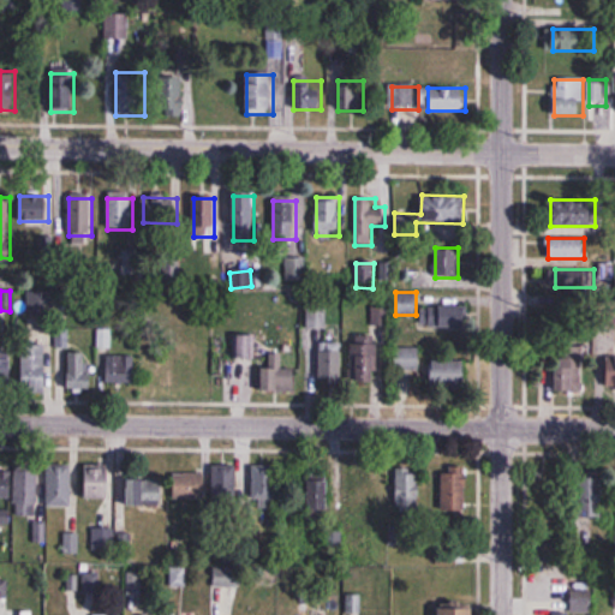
[(326,305),(306,305),(306,328),(326,328),(326,305)]
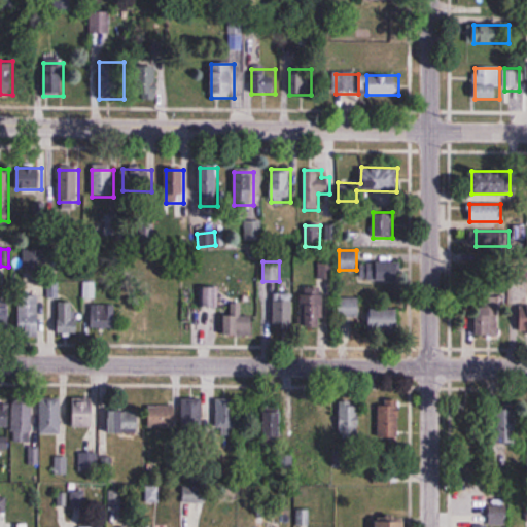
[(335,280),(335,261),(318,261),(318,280),(335,280)]
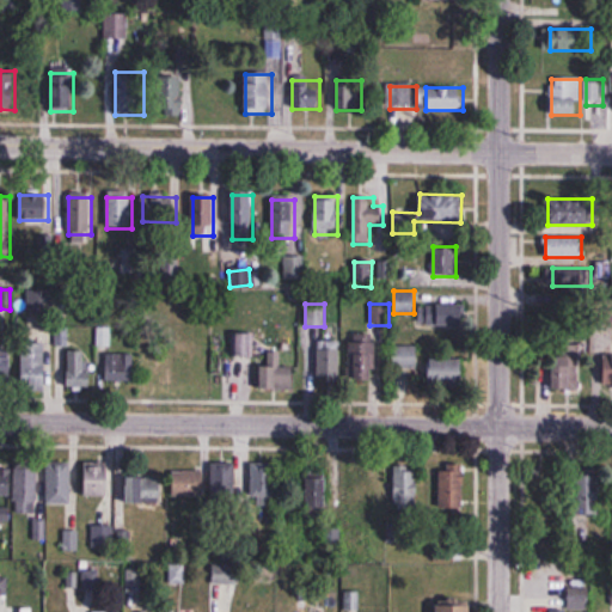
[(466,304),(418,304),(418,328),(466,328),(466,304)]
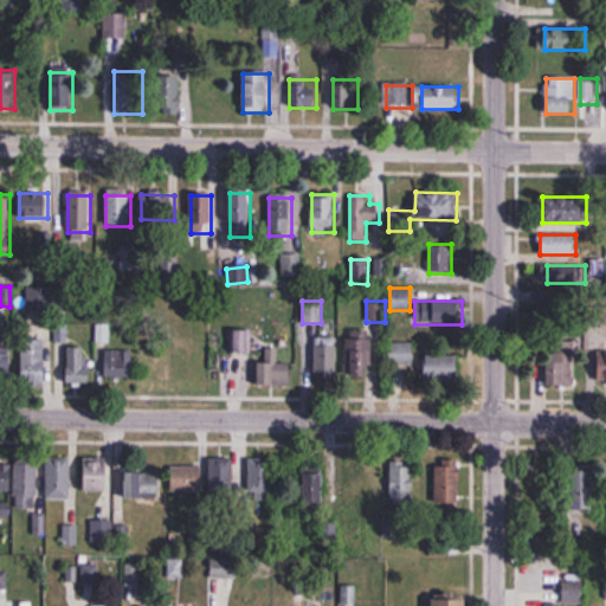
[(231,354),(250,354),(250,331),(231,331),(231,354)]
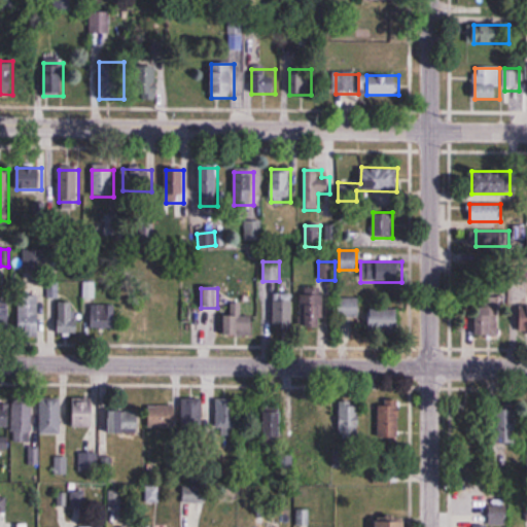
[(302,327),(324,327),(324,288),(302,288),(302,327)]
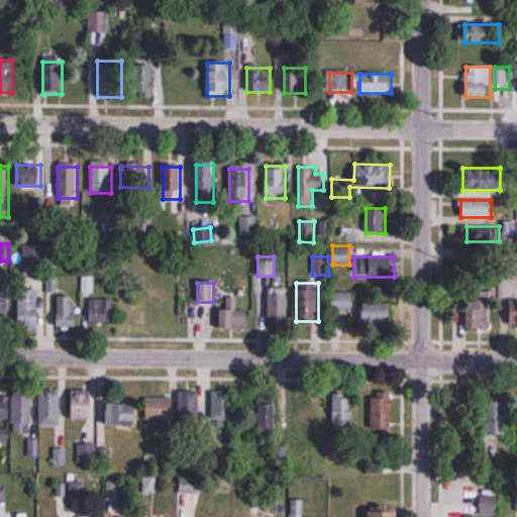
[(288,287),(268,287),(268,322),(288,322),(288,287)]
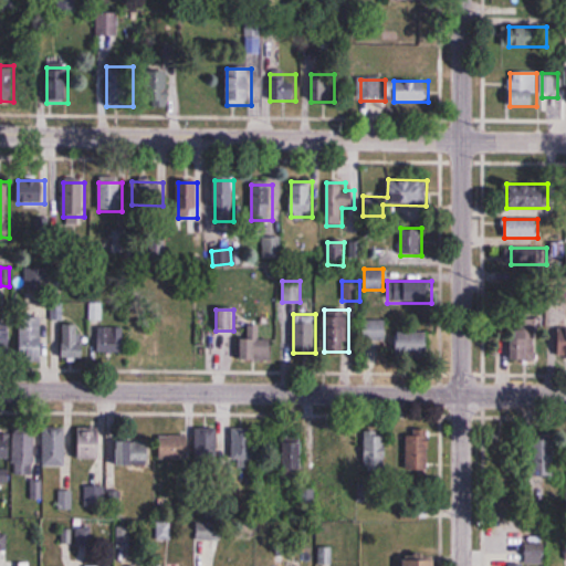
[(21,360),(42,360),(42,318),(21,318),(21,360)]
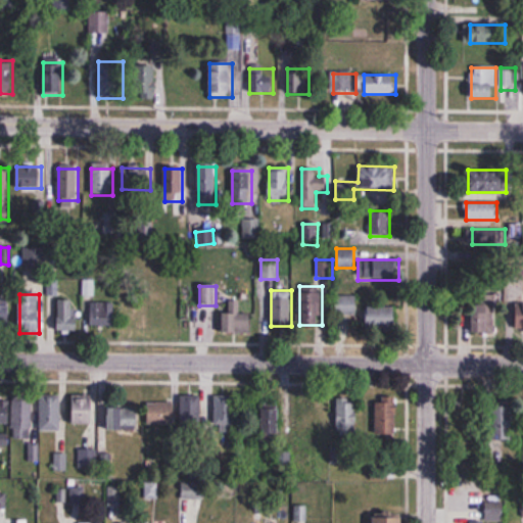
[(475,334),(495,334),(495,294),(475,294),(475,334)]
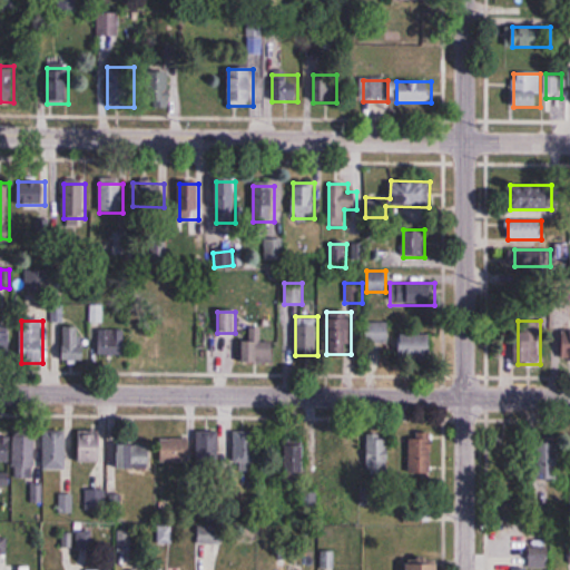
[(390,322),(365,322),(365,343),(390,343),(390,322)]
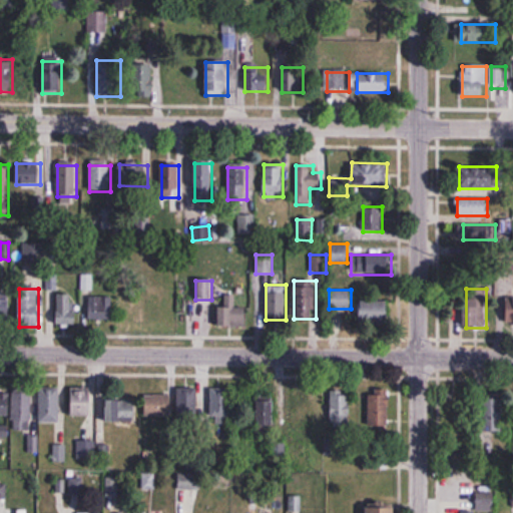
[(158,292),(143,292),(143,330),(174,330),(174,309),(158,309),(158,292)]
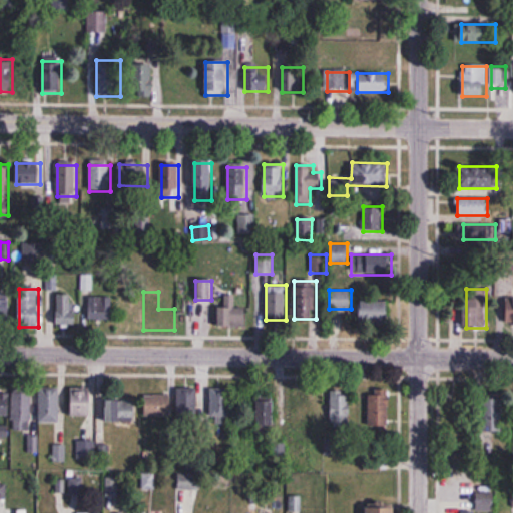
[(10,294),(0,293),(0,325),(10,325),(10,294)]
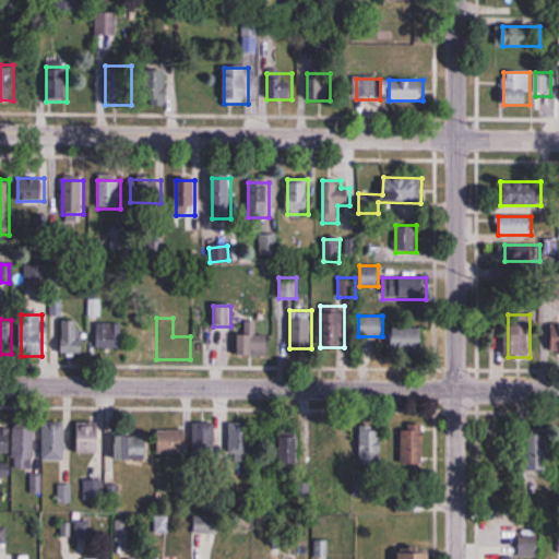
[(61,353),(82,353),(82,320),(61,320),(61,353)]
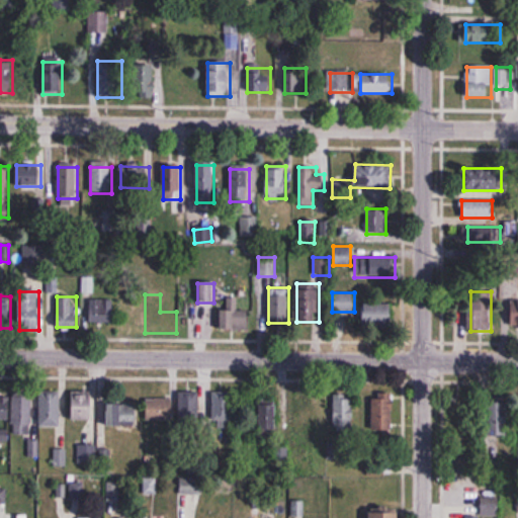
[(220,311),(220,332),(249,332),(249,311),(238,311),(238,297),(227,297),(227,311),(220,311)]
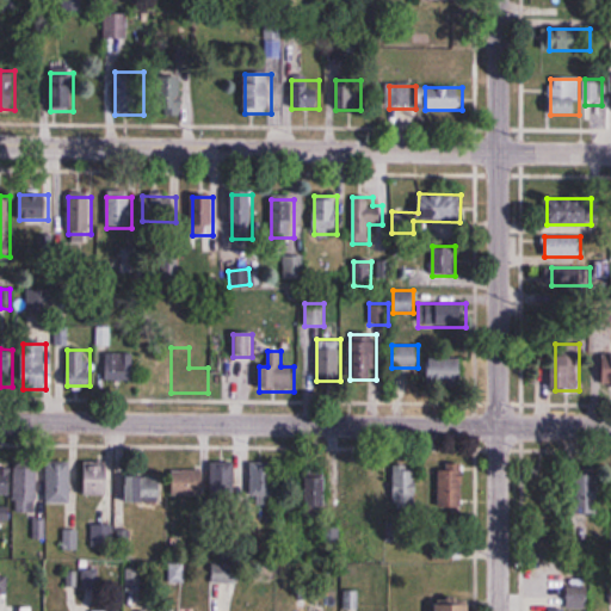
[(104,382),(134,382),(134,353),(104,353),(104,382)]
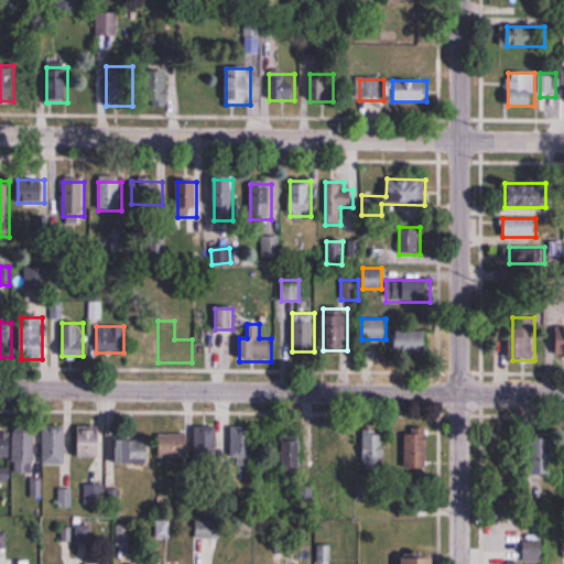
[(396,354),(427,354),(427,332),(396,332),(396,354)]
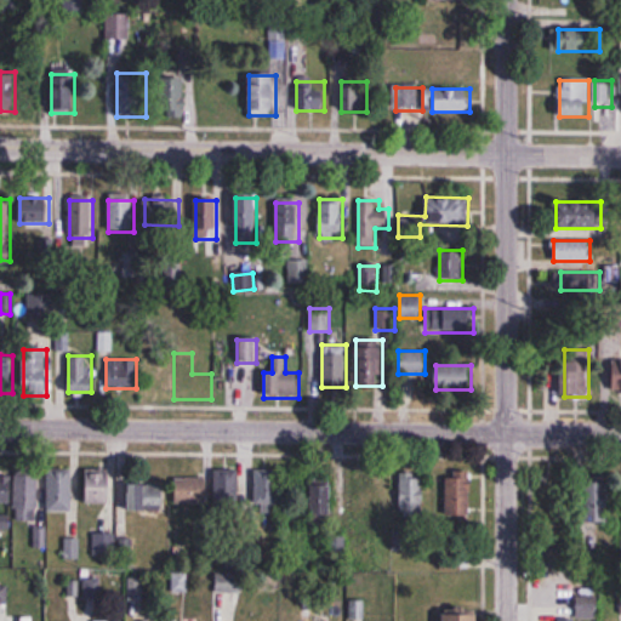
[(73,511),(73,469),(49,469),(49,511),(73,511)]
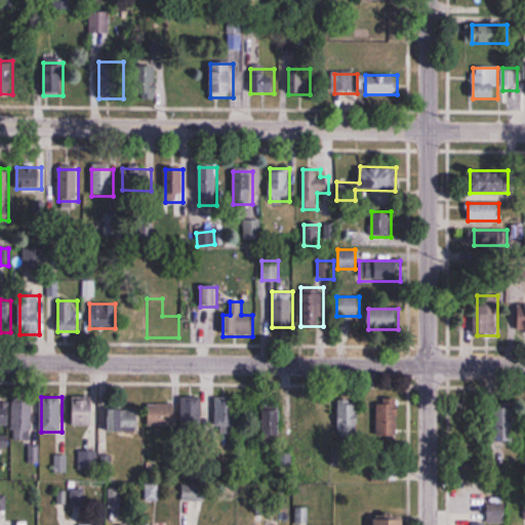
[(93,397),(73,397),(73,426),(93,426),(93,397)]
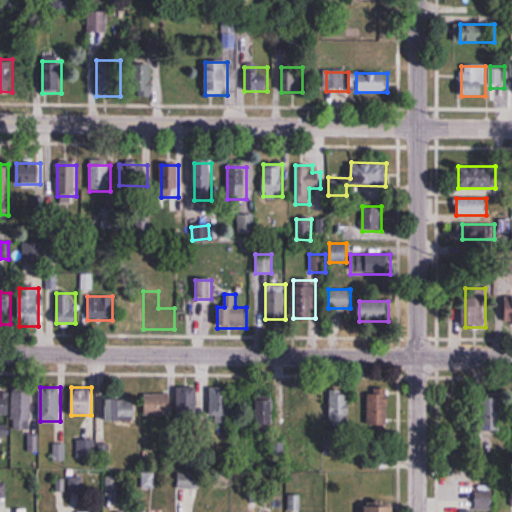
[(32,429),(32,388),(13,388),(13,429),(32,429)]
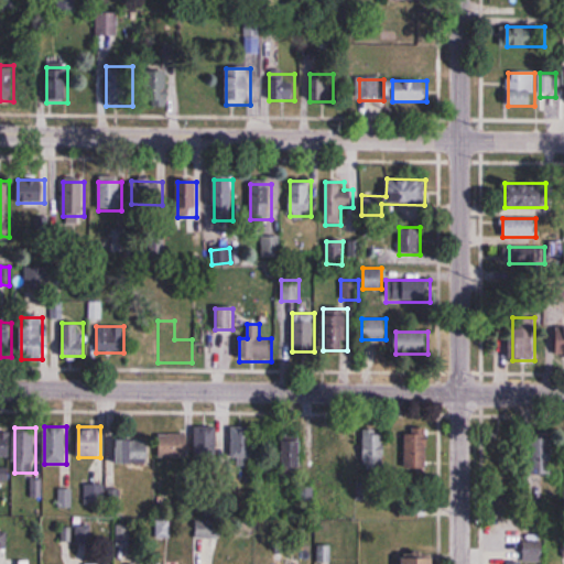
[(195,427),(195,459),(217,459),(217,427),(195,427)]
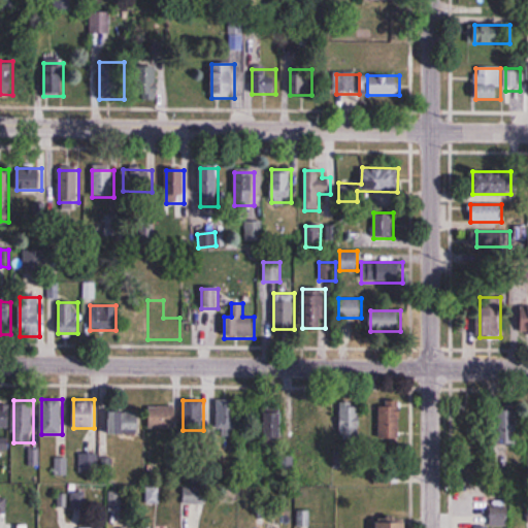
[(217,400),(217,436),(237,436),(237,400),(217,400)]
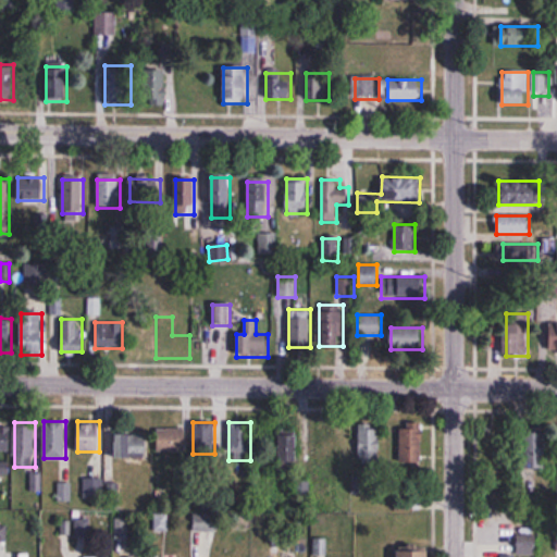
[(0,452),(10,452),(10,424),(0,424),(0,452)]
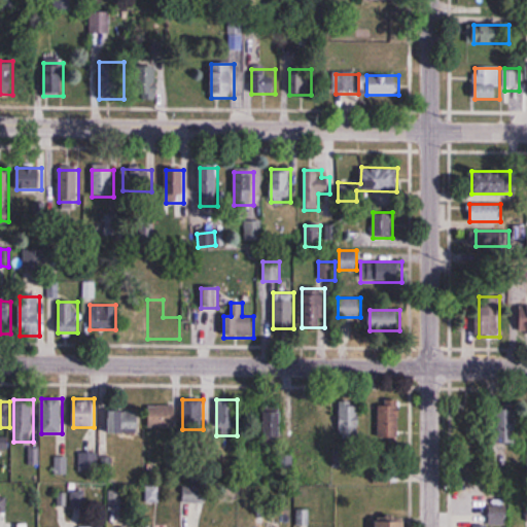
[(379,438),(400,438),(400,401),(379,401),(379,438)]
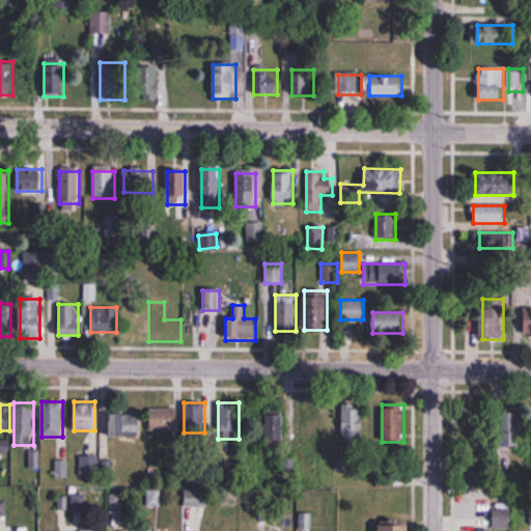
[(500,445),(521,445),(521,404),(500,404),(500,445)]
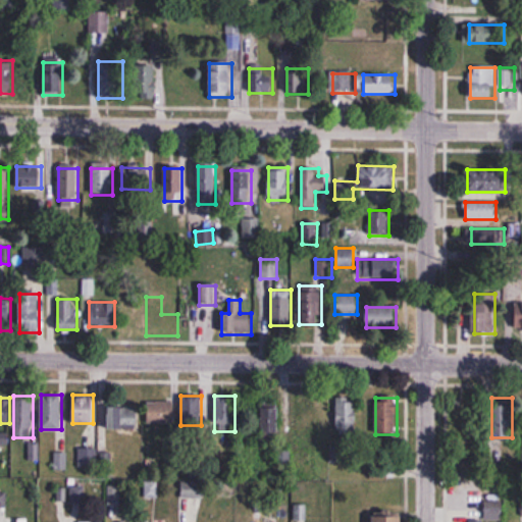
[(335,435),(356,435),(356,400),(335,400),(335,435)]
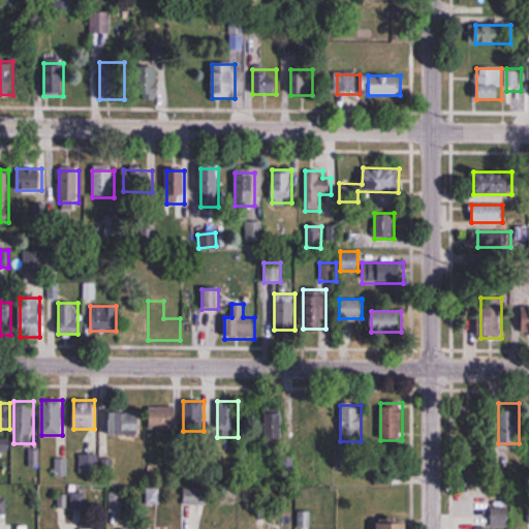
[(313,438),(322,438),(322,406),(303,406),(303,442),(313,442),(313,438)]
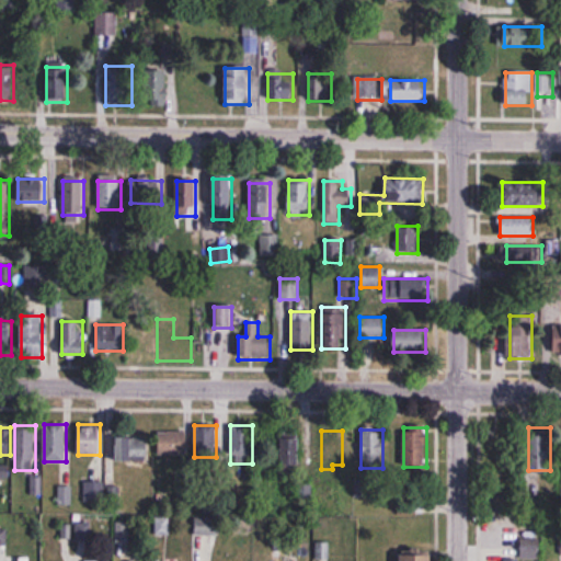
[(159,456),(186,456),(186,432),(159,432),(159,456)]
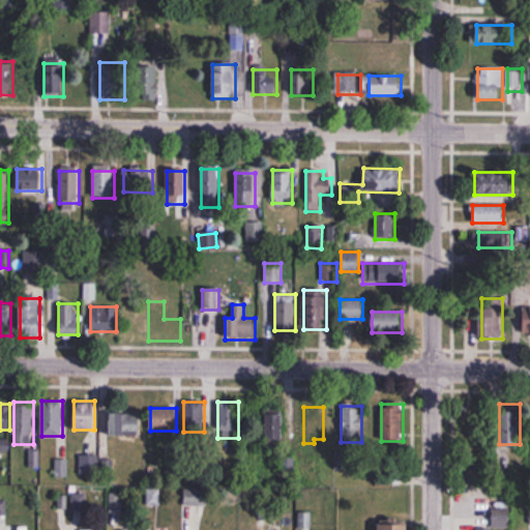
[(265,448),(284,448),(284,411),(265,411),(265,448)]
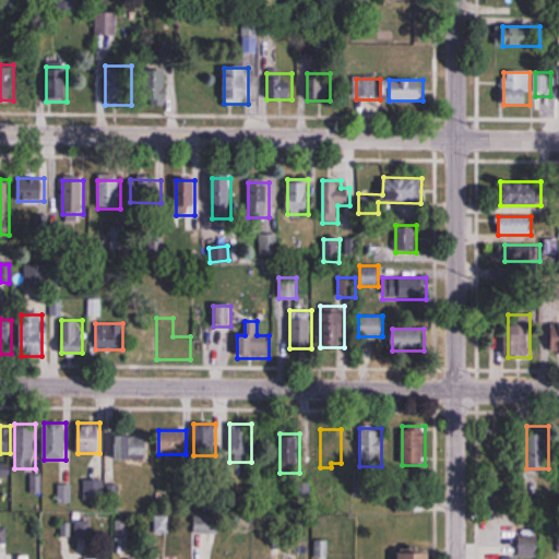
[(149,459),(149,435),(114,435),(114,459),(149,459)]
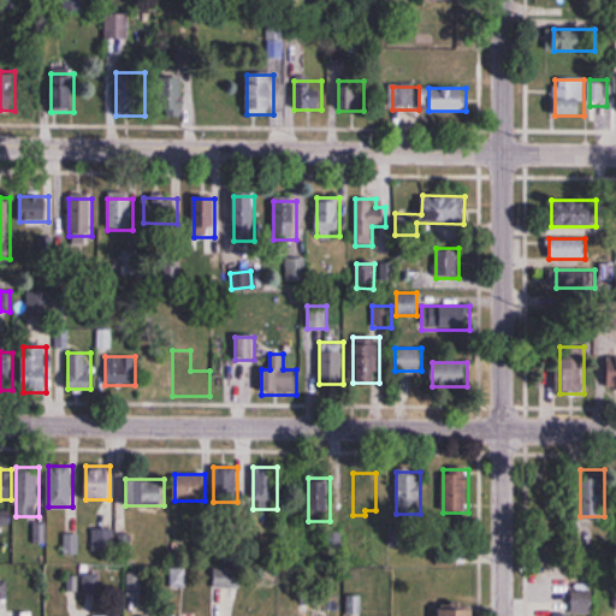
[(572,594),(572,612),(593,612),(593,594),(572,594)]
